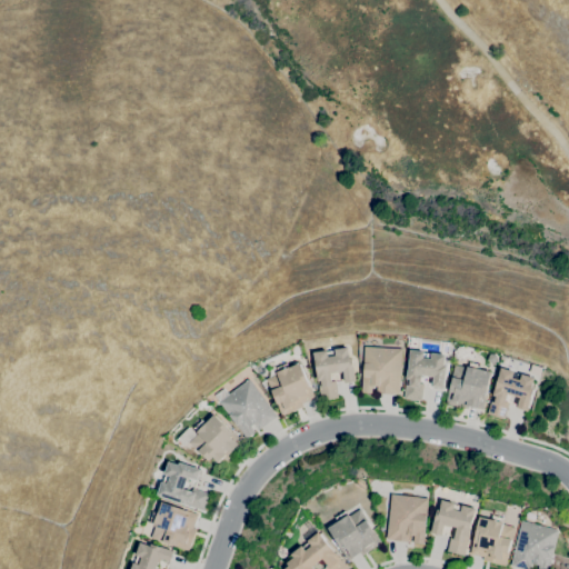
[(320,400),(313,352),(327,350),(327,351),(335,350),(335,349),(348,347),(349,358),(352,358),(356,381),(345,383),(342,371),(330,373),(331,381),(336,381),(338,398),(320,400)]
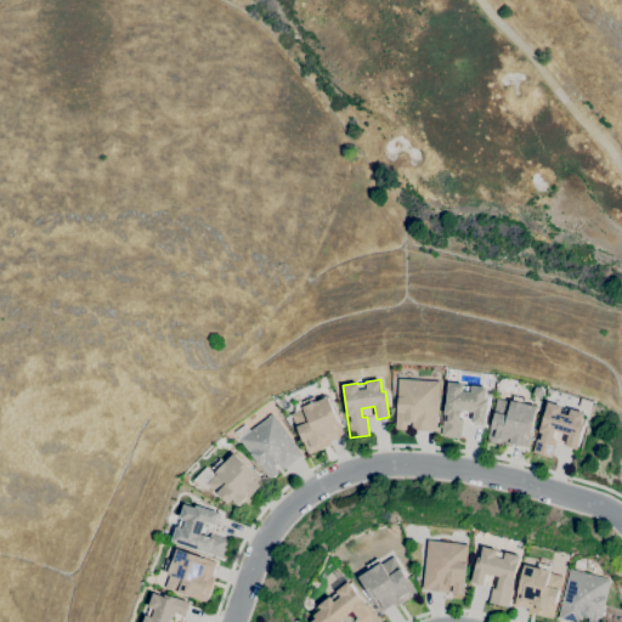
[(436,431),(412,430),(412,422),(407,422),(406,430),(395,429),(399,379),(440,382),(436,431)]
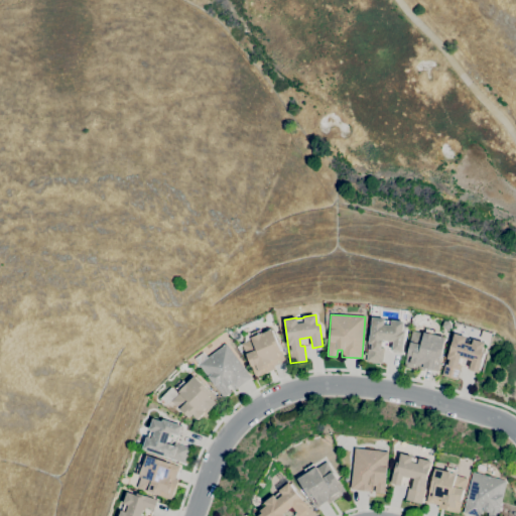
[(382,364),(376,363),(371,363),(371,362),(366,361),(372,317),(385,319),(391,320),(403,321),(402,332),(404,332),(402,352),(391,350),(393,342),(382,340),(381,347),(384,348),(382,364)]
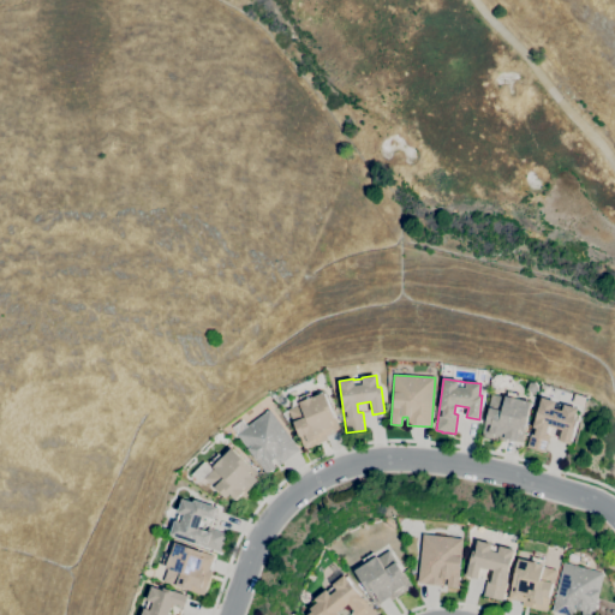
[(304,449),(287,410),(299,404),(298,402),(300,401),(298,396),(309,393),(311,398),(323,392),(340,430),(326,436),(327,439),(304,449)]
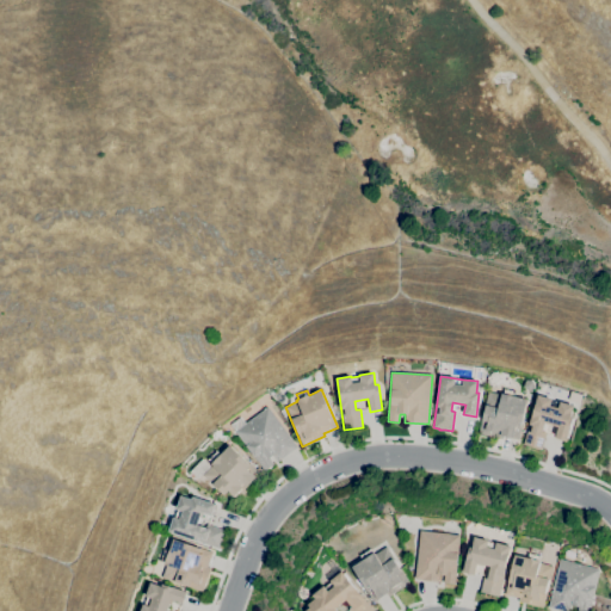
[(518,439),(504,436),(503,439),(477,433),(488,392),(501,395),(501,394),(503,394),(504,389),(516,392),(514,396),(528,399),(520,427),(522,427),(518,439)]
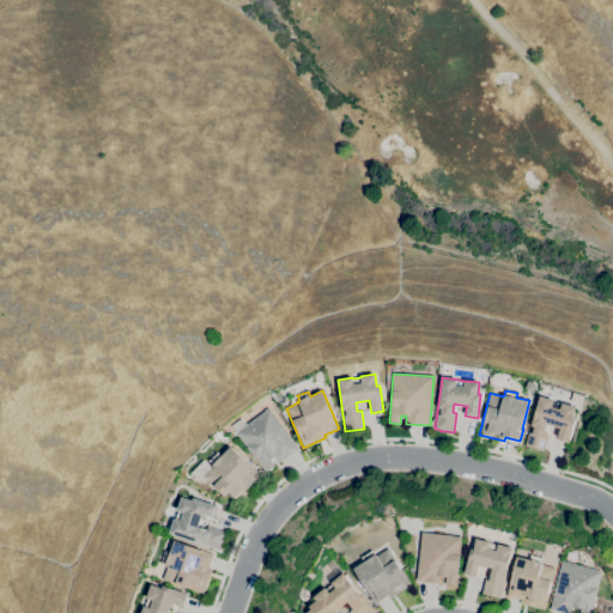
[(582,405),(570,401),(572,393),(584,396),(582,405)]
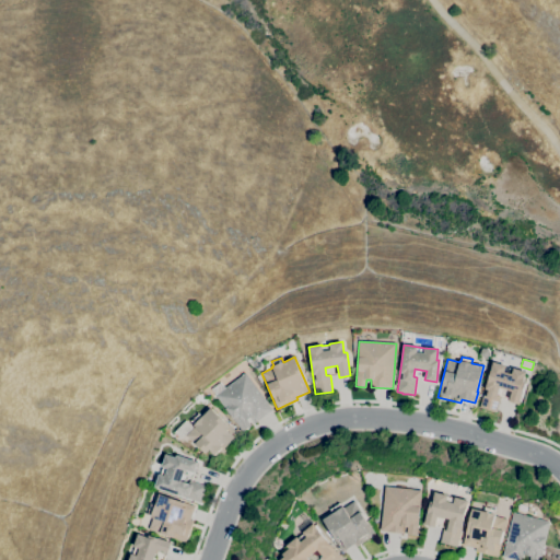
[(496,412),(479,407),(493,362),(506,365),(505,368),(513,370),(513,369),(526,372),(523,380),(523,382),(525,383),(518,405),(509,401),(512,392),(499,387),(497,396),(501,397),(496,412)]
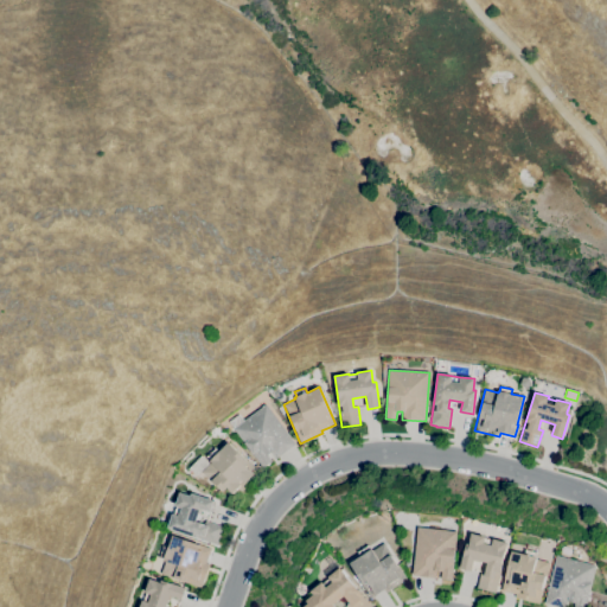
[(262,468),(234,428),(266,404),(295,443),(275,459),(270,452),(267,455),(272,461),(262,468)]
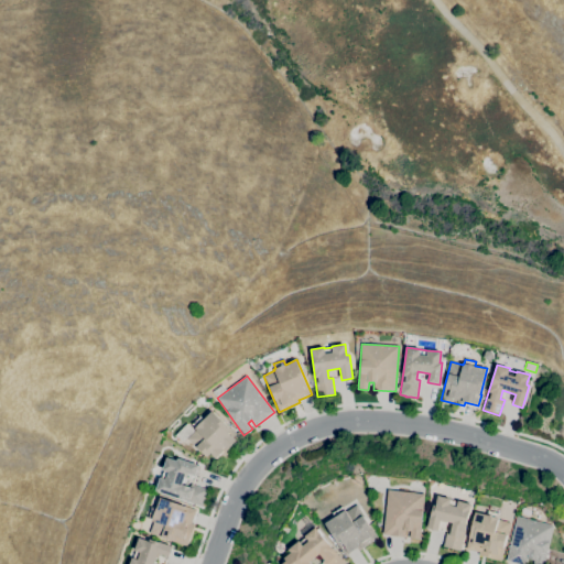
[(218,462),(212,455),(213,455),(210,453),(207,457),(197,447),(197,448),(187,438),(196,430),(195,429),(195,427),(192,424),(199,416),(203,420),(212,411),(230,430),(230,429),(239,437),(229,447),(231,449),(218,462)]
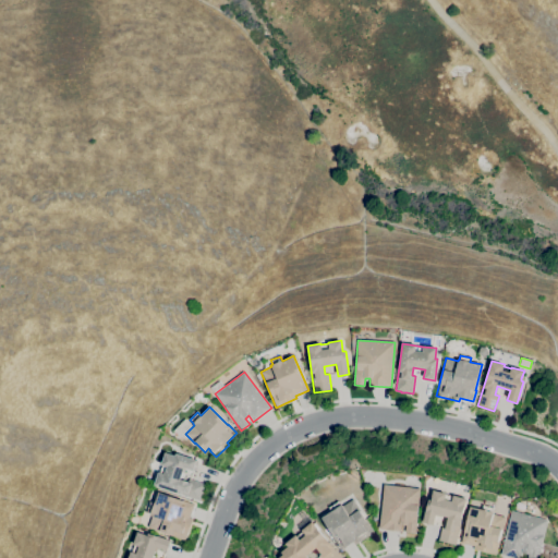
[(198,500),(181,494),(181,495),(154,485),(158,472),(159,473),(162,465),(160,465),(165,452),(176,456),(176,453),(196,461),(193,471),(184,468),(180,480),(187,482),(189,478),(205,484),(203,490),(204,490),(202,496),(201,495),(198,500)]
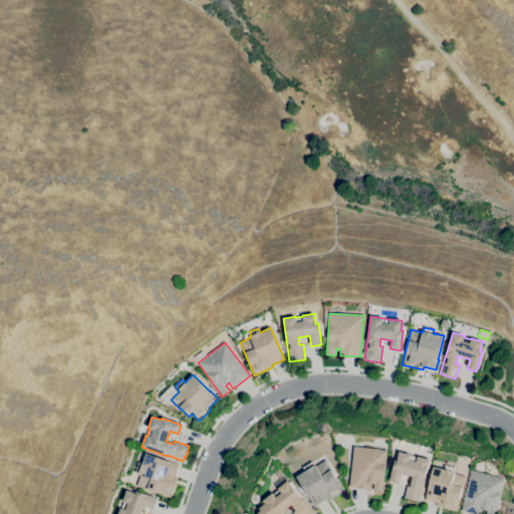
[(382,492),(373,491),(373,484),(369,483),(368,490),(348,487),(353,446),(388,450),(382,492)]
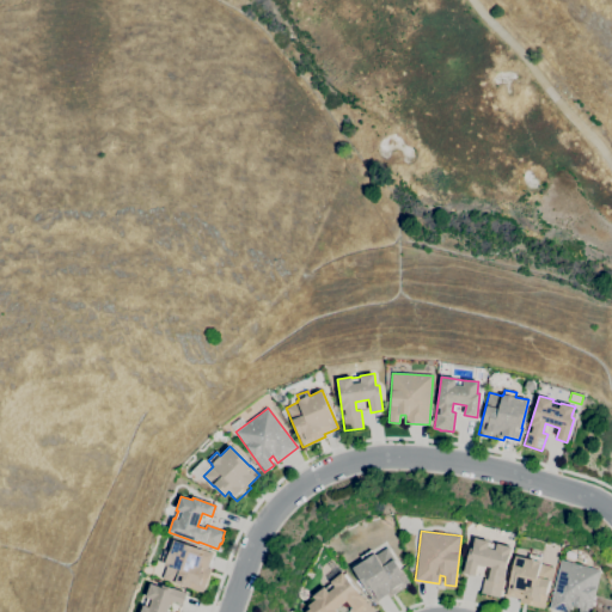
[(500,598),(481,593),(485,575),(489,576),(491,568),(478,564),(476,576),(464,574),(470,548),(473,549),(476,538),(490,542),(489,543),(497,545),(497,543),(513,548),(500,598)]
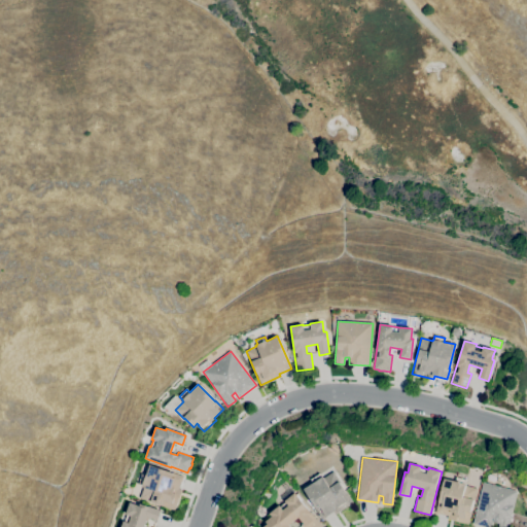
[(174,511),(146,500),(145,500),(139,498),(143,488),(141,487),(142,485),(138,484),(142,475),(146,477),(150,464),(172,472),(183,477),(178,489),(182,490),(176,506),(175,505),(174,511)]
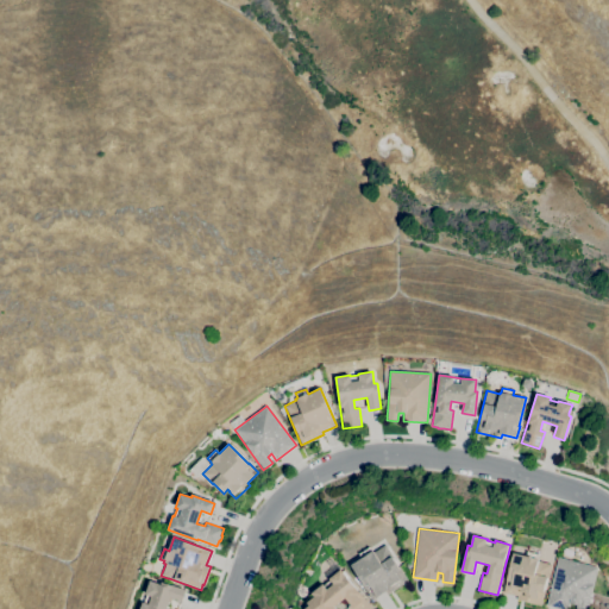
[(372,601),(364,589),(365,588),(351,565),(362,558),(359,553),(369,548),(371,552),(372,551),(374,552),(385,545),(408,581),(387,595),(385,591),(372,601)]
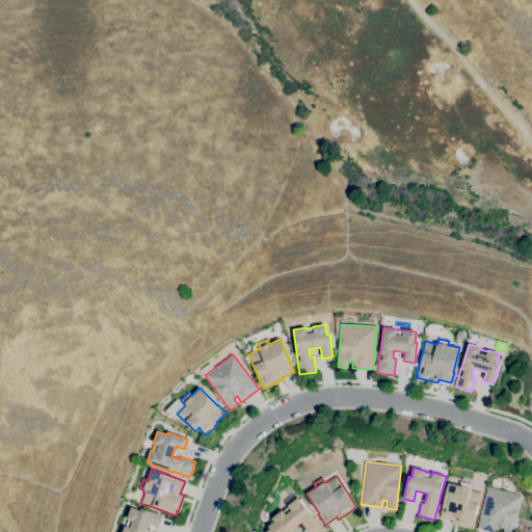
[(473,529),(452,524),(452,521),(440,517),(448,483),(460,486),(461,481),(471,484),(470,488),(471,488),(471,490),(481,493),(473,529)]
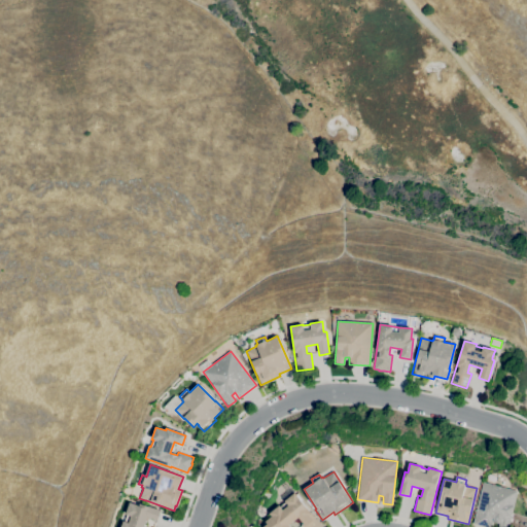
[(508,526),(497,526),(499,523),(495,522),(493,526),(485,526),(472,524),(484,482),(518,491),(508,526)]
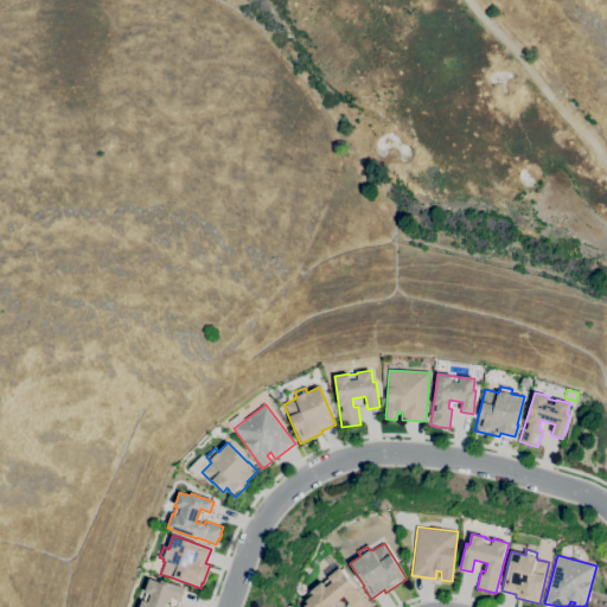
[(319,606),(315,602),(318,600),(311,592),(321,582),(323,583),(328,577),(339,568),(371,606),(347,606),(346,605),(349,602),(344,596),(333,605),(334,606),(319,606)]
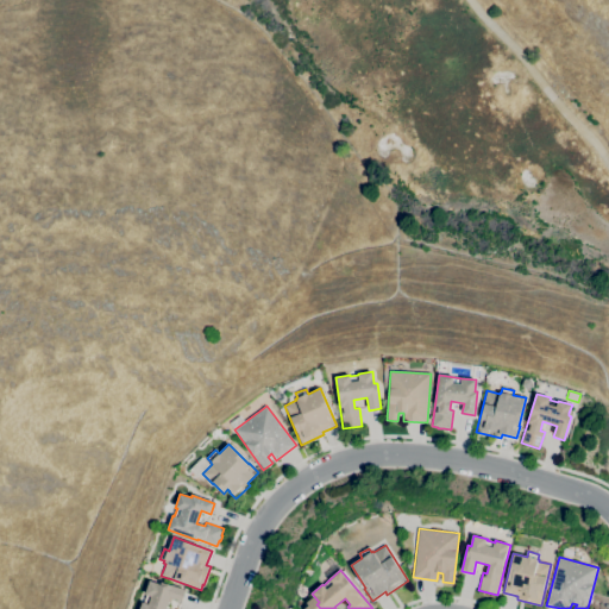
[(140,608),(143,602),(144,603),(146,595),(145,595),(150,581),(161,584),(162,582),(186,590),(182,602),(170,597),(167,608),(140,608)]
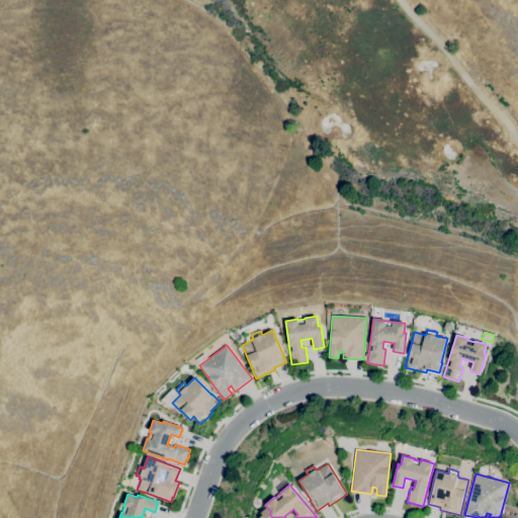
All buildings are outlined.
